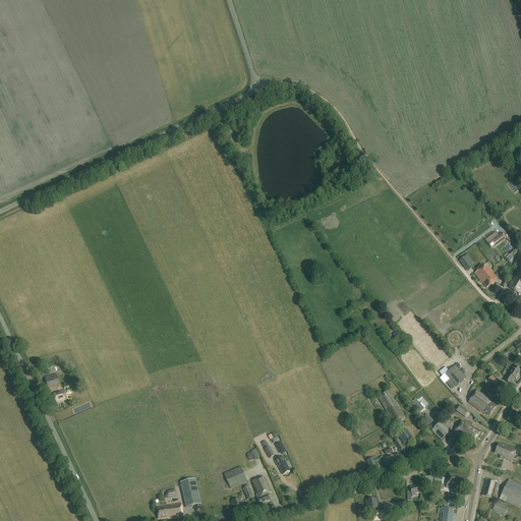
[(494,243),(498,248),(508,240),(504,235),(494,243)]
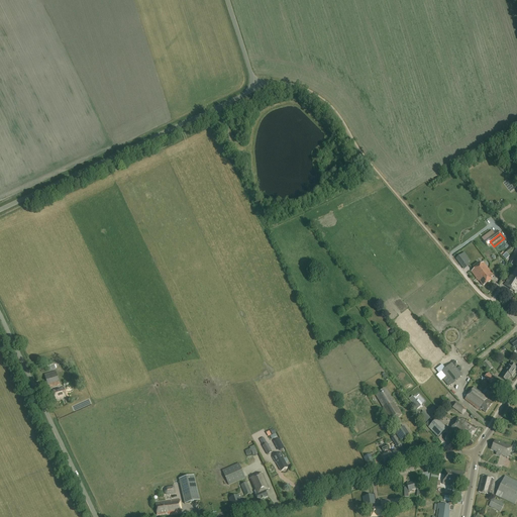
[(516,245),(516,249),(514,248),(513,251),(510,250),(507,255),(512,257),(509,264),(513,266),(516,256),(516,245)]
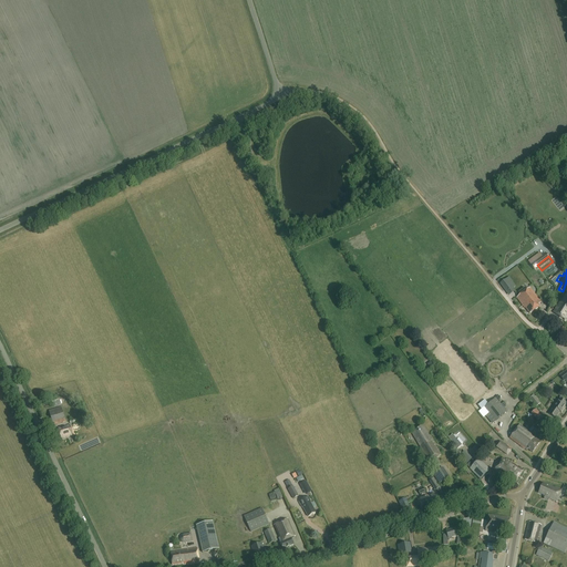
[(504,290),(506,292),(508,296),(514,292),(512,289),(515,286),(508,278),(500,285),(504,290)]
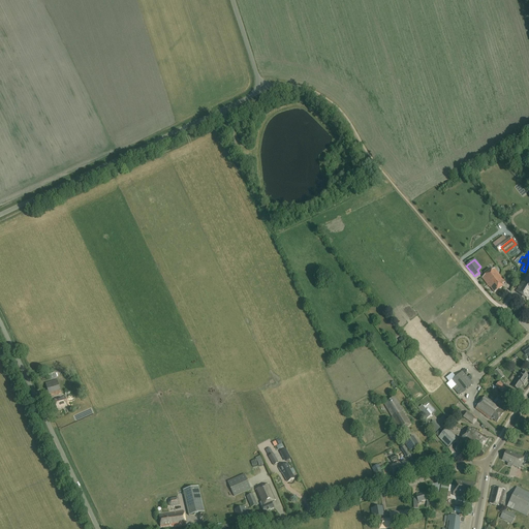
[(483,278),(488,285),(496,280),(495,279),(500,276),(495,269),(483,278)]
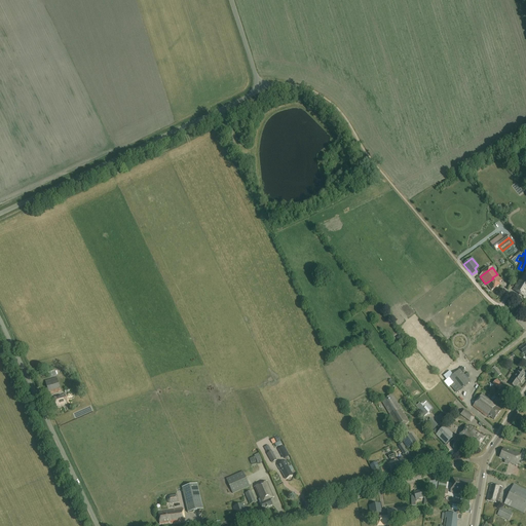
[(525,271),(521,280),(519,279),(513,290),(524,297),(525,294),(525,271)]
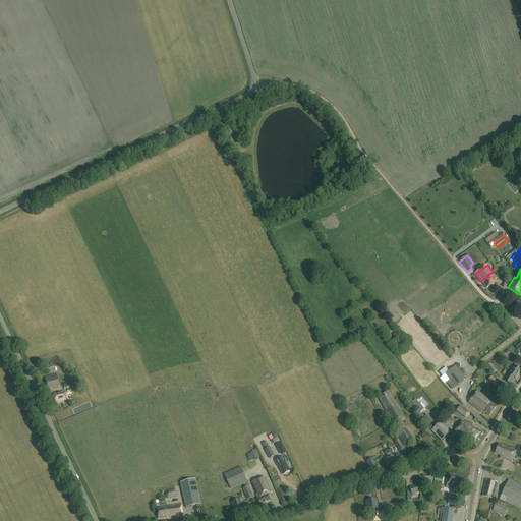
[(488,276),(480,281),(482,284),(483,283),(487,288),(496,282),(495,281),(498,278),(493,272),(487,275),(488,276)]
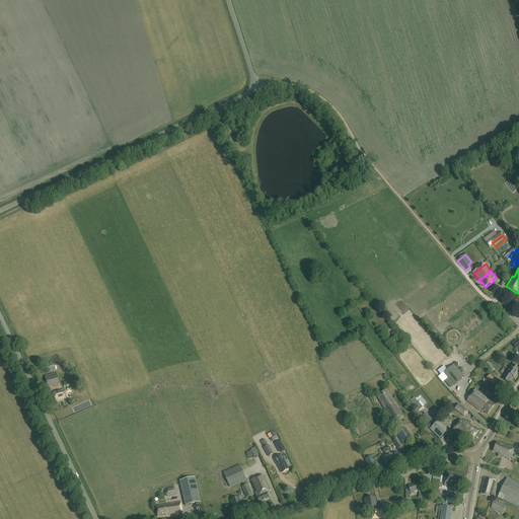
[(495,370),(489,363),(485,366),(491,373),(495,370)]
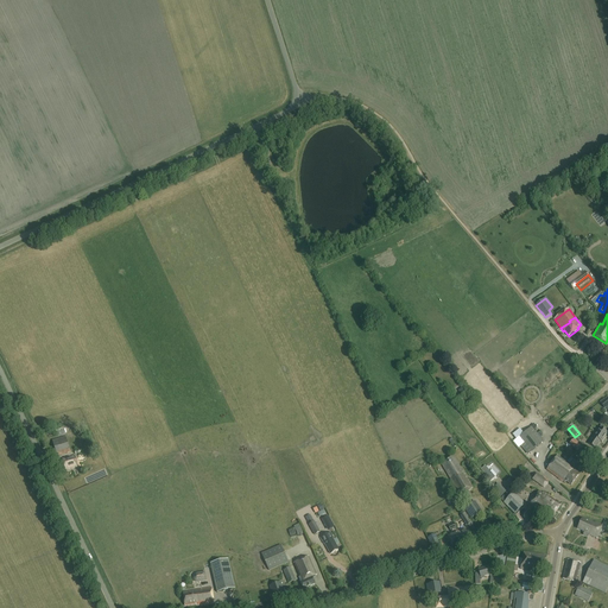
[(605,426),(601,425),(600,428),(594,437),(594,436),(588,444),(596,449),(601,442),(602,442),(607,434),(603,430),(605,429),(605,426)]
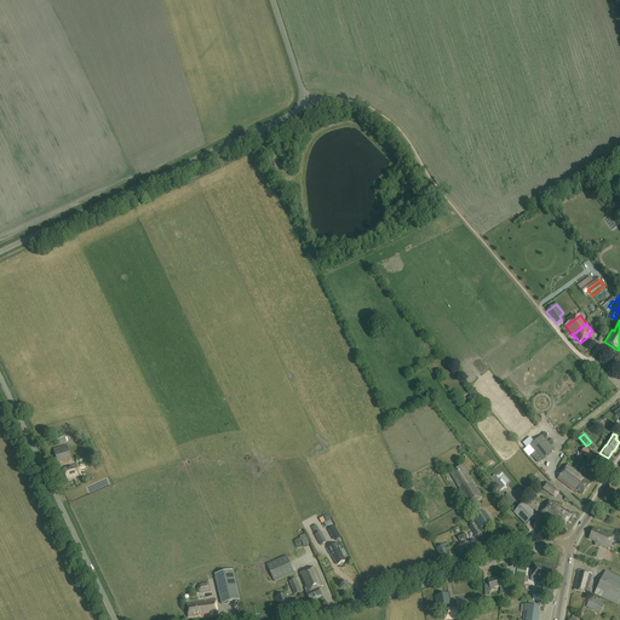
[(555,451),(543,436),(527,449),(539,464),(555,451)]
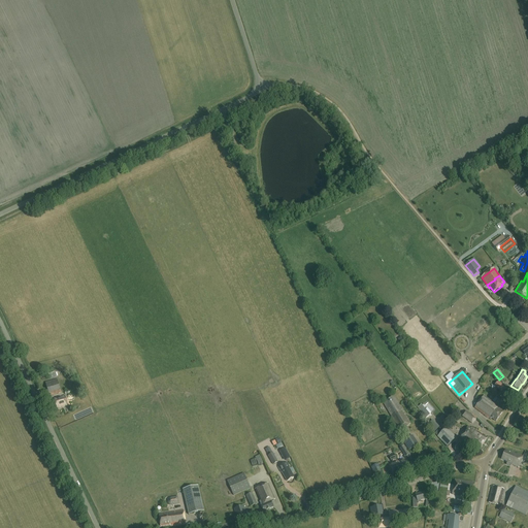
[(512,383),(517,374),(514,372),(508,381),(512,383)]
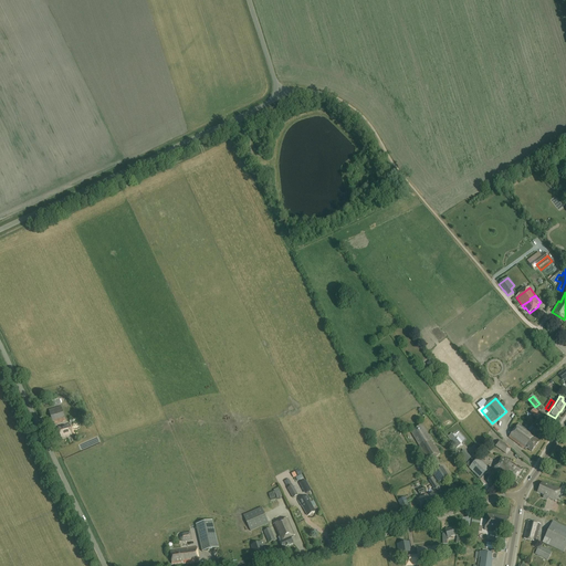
[(65,421),(61,407),(49,410),(53,426),(65,421)]
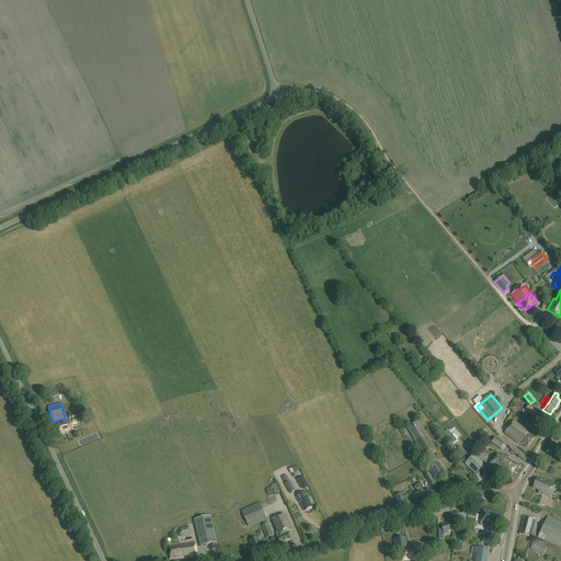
[(527,409),(533,416),(538,413),(533,405),(527,409)]
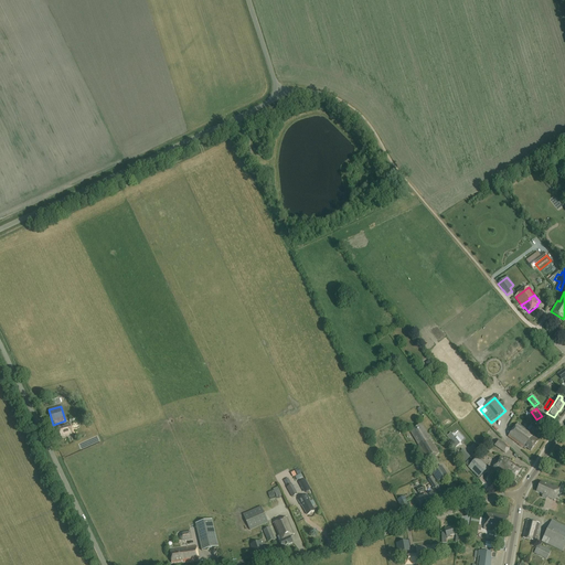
[(73,435),(70,424),(65,425),(57,427),(61,438),(73,435)]
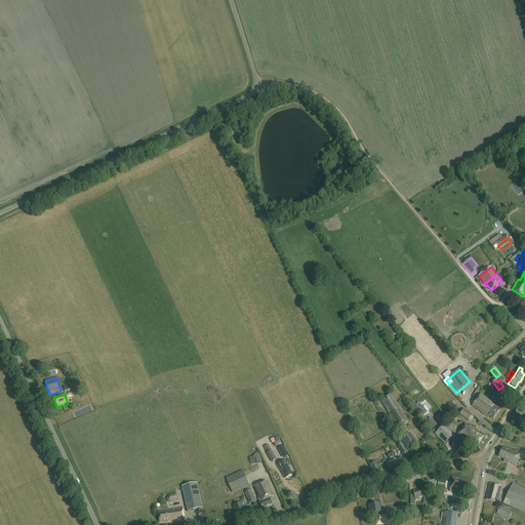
[(495,404),(481,394),(472,406),(485,416),(486,415),(488,417),(489,416),(493,419),(500,410),(494,406),(495,404)]
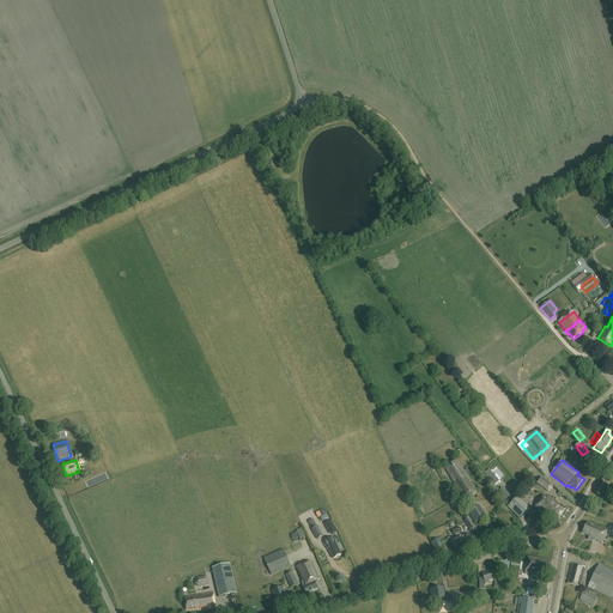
[(466,475),(456,461),(445,467),(455,484),(454,484),(465,501),(477,492),(466,474),(466,475)]
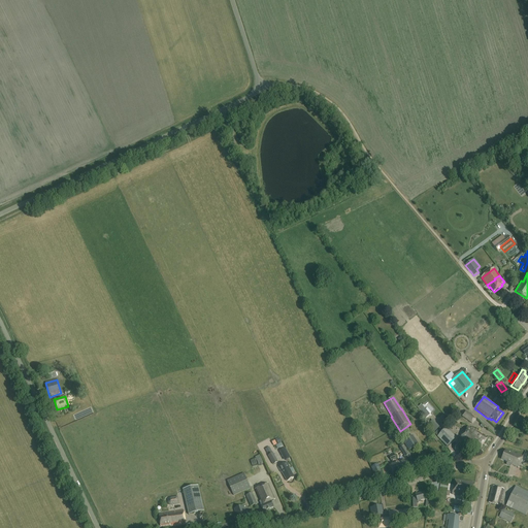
[(421,405),(418,408),(426,419),(430,415),(421,405)]
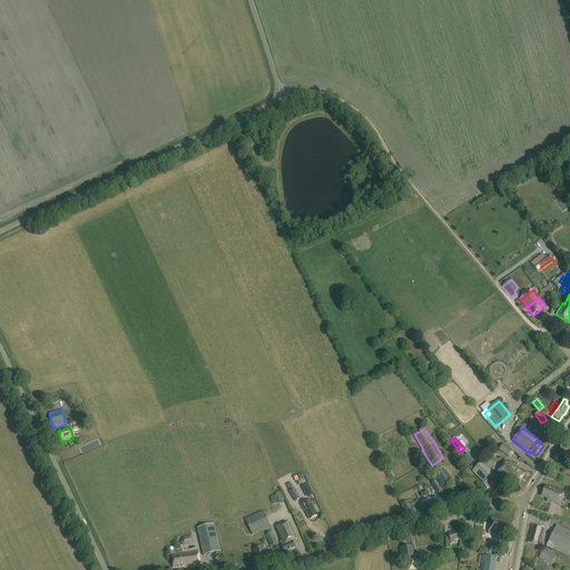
[(514,452),(503,443),(499,450),(510,458),(514,452)]
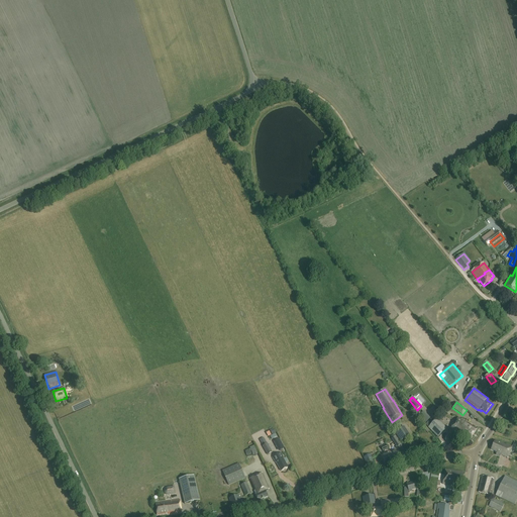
[(430,420),(426,417),(422,421),(429,428),(428,428),(438,438),(447,429),(437,419),(435,421),(432,418),(430,420)]
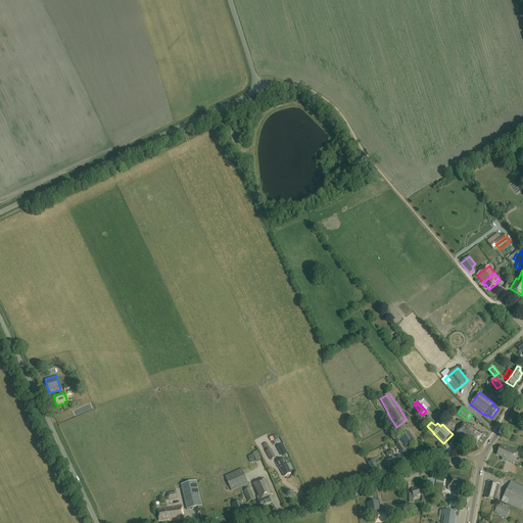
[(467,425),(464,423),(457,433),(461,436),(460,437),(475,446),(482,434),(468,425),(467,425)]
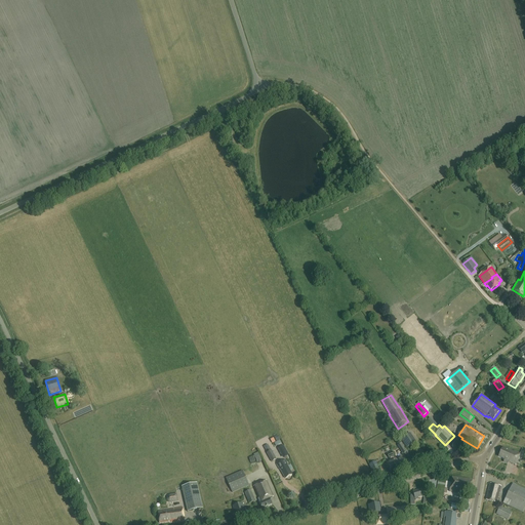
[(416,442),(410,434),(401,440),(407,448),(416,442)]
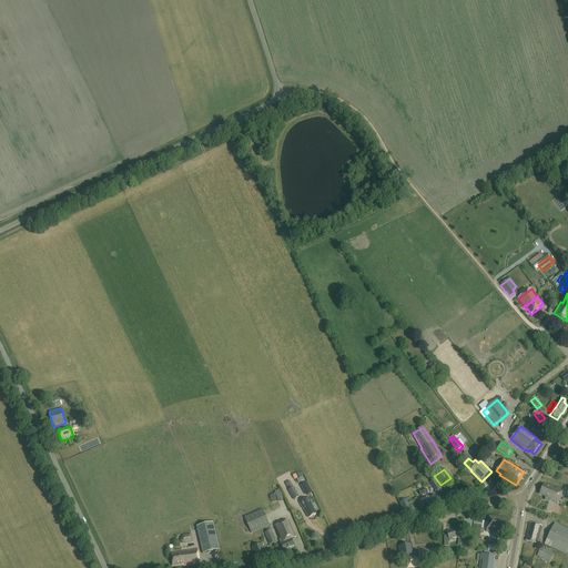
[(442,488),(435,479),(430,483),(437,492),(442,488)]
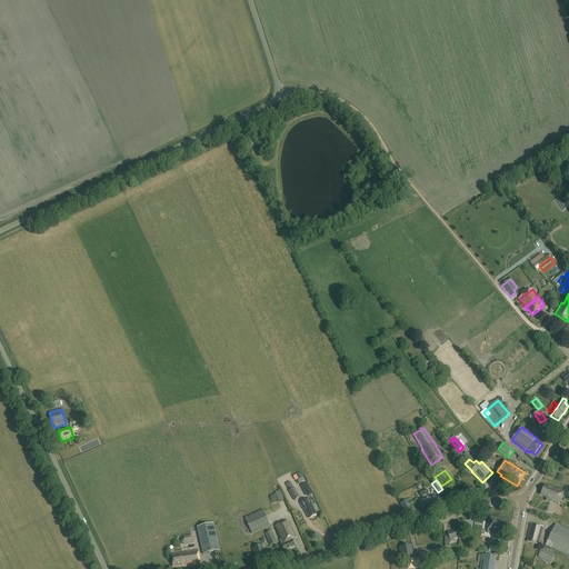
[(290,491),(289,491),(295,501),(300,498),(295,488),(293,489),(290,482),(286,485),(290,491)]
